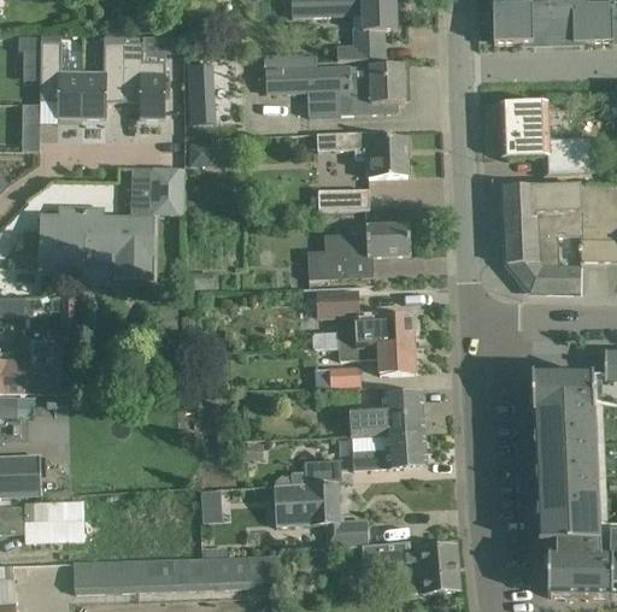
[(292,0),(293,18),(325,16),(325,12),(345,11),(345,16),(352,15),(353,45),(386,43),(386,30),(397,30),(395,0),(292,0)]
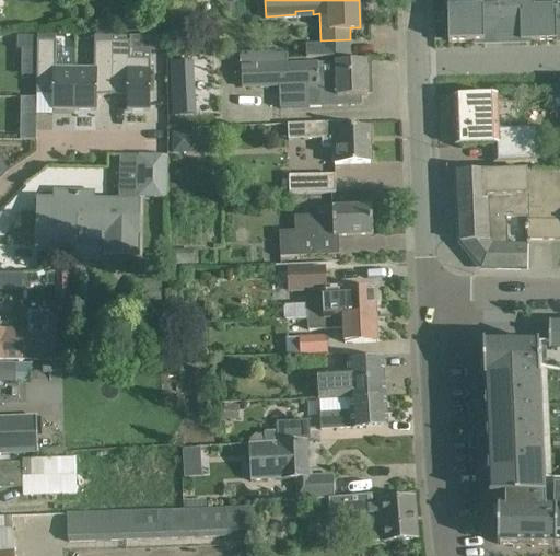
[(468,0),(468,3),(447,4),(448,39),(483,38),(483,15),(500,15),(501,15),(500,0),(468,0)]
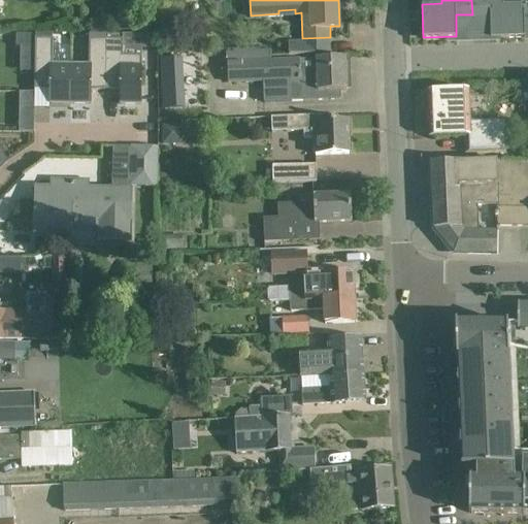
[(471,0),(472,14),(488,14),(490,13),(491,36),(523,34),(521,0),(521,1),(503,2),(503,0),(471,0)]
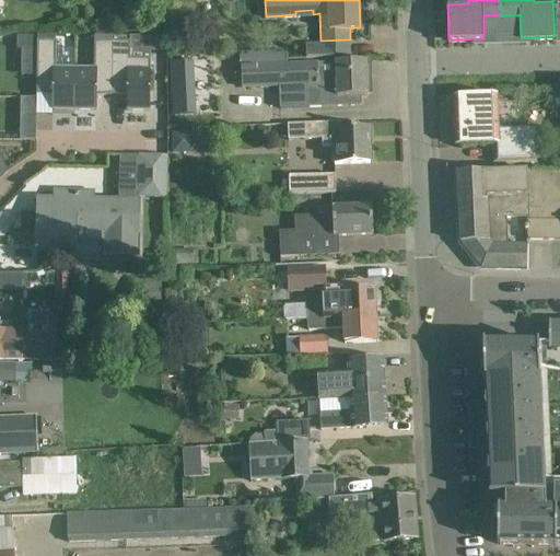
[(65,106),(74,106),(74,67),(56,67),(56,38),(37,38),(36,92),(53,92),(53,106),(65,106)]
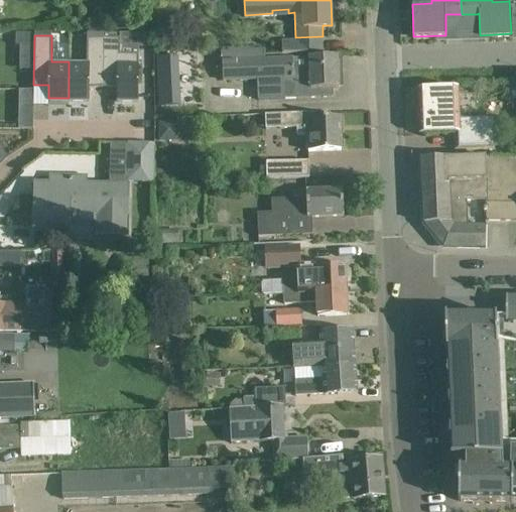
[(103,86),(104,36),(89,36),(87,36),(87,61),(69,61),(69,98),(89,99),(89,86),(103,86)]
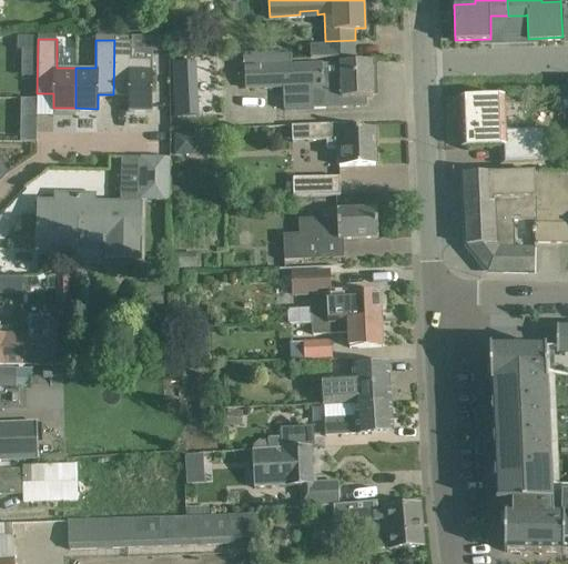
[(132,40),(114,40),(113,94),(129,94),(129,109),(152,109),(152,58),(132,58),(132,40)]
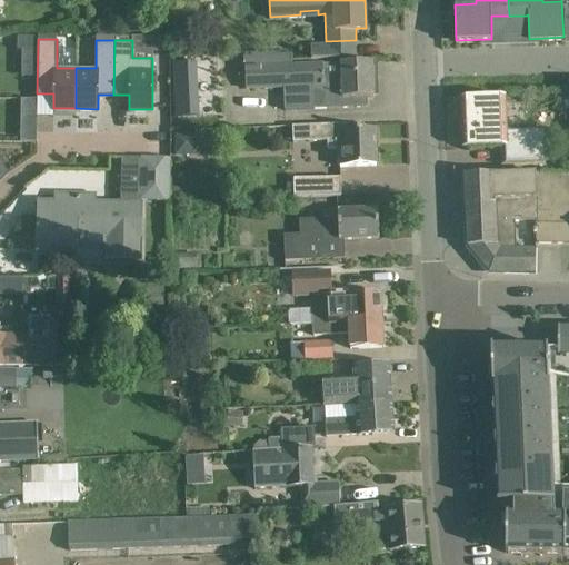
[(269,52),(269,50),(245,51),(246,87),(283,85),(285,107),(367,103),(367,102),(362,102),(361,95),(373,95),(372,59),(291,62),(291,57),(290,52),(269,52)]
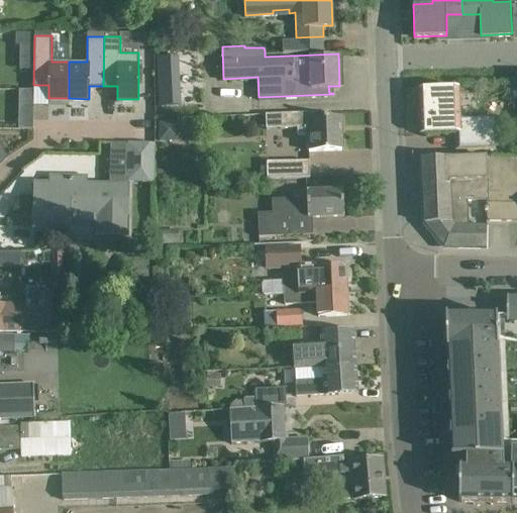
[(179,54),(157,55),(160,104),(181,103),(179,54)]
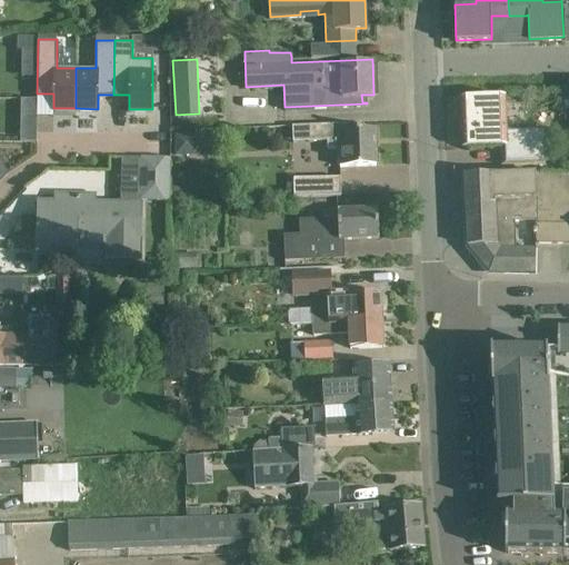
[(505,128),(502,95),(461,96),(463,146),(501,144),(502,162),(543,161),(542,126),(505,128)]
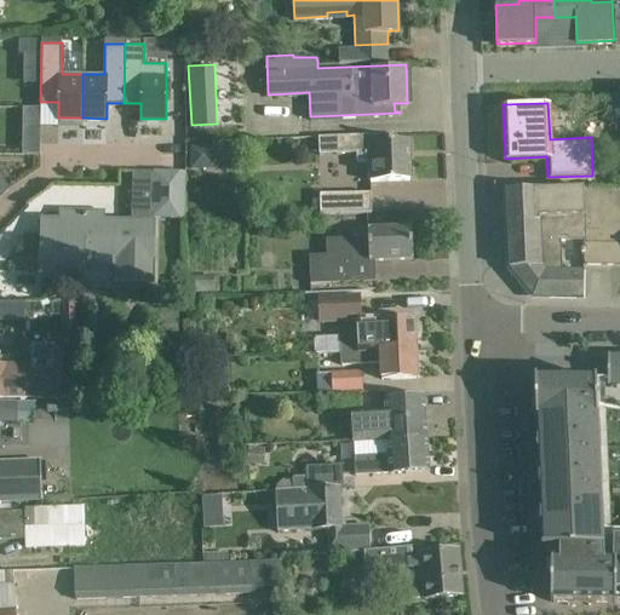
[(411,178),(409,137),(378,138),(377,132),(334,133),(334,153),(355,153),(356,162),(369,162),(369,179),(411,178)]
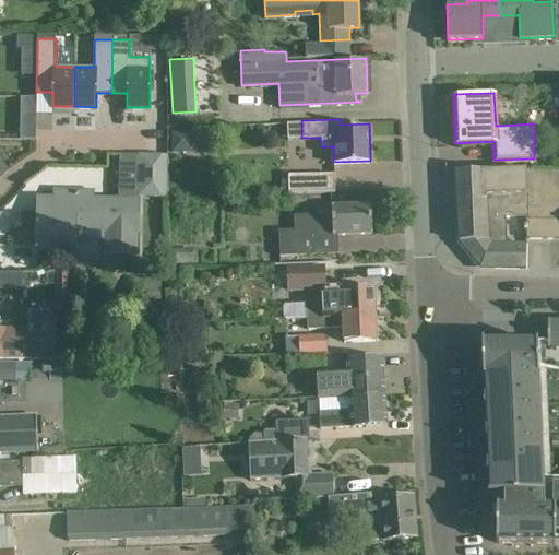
[(171,129),(171,151),(192,150),(193,129),(171,129)]
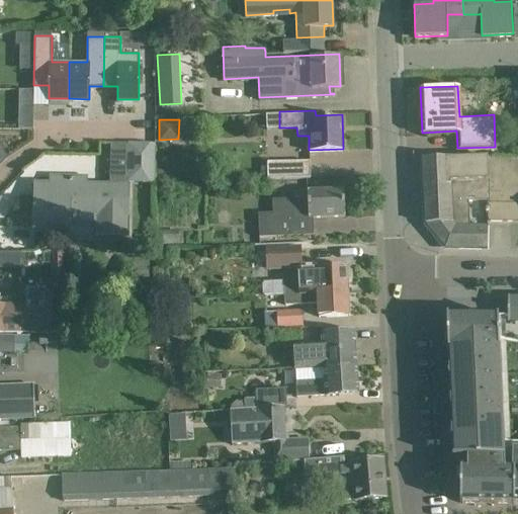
[(35,192),(34,228),(55,228),(69,228),(70,211),(96,211),(96,232),(126,233),(126,211),(127,211),(127,182),(127,179),(154,179),(155,142),(125,142),(125,182),(86,182),(86,175),(51,175),(51,192),(35,192)]
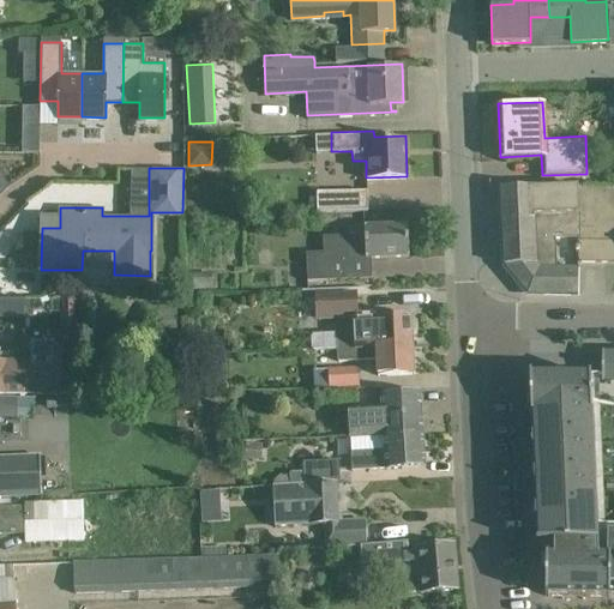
[(613,184),(501,186),(501,187),(505,263),(528,290),(578,291),(578,290),(578,266),(554,266),(554,235),(578,234),(578,258),(613,258),(613,184)]
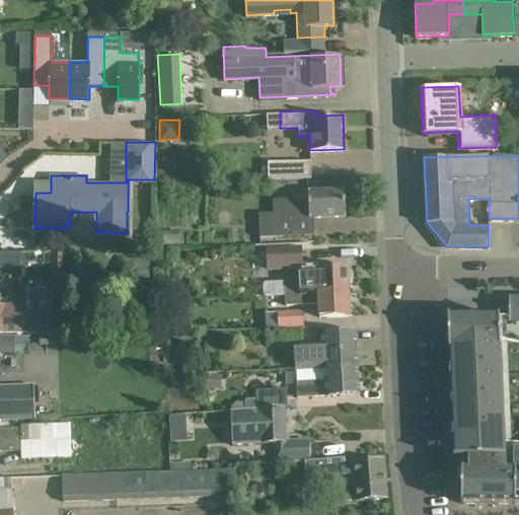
[(310,178),(310,161),(269,161),(269,178),(310,178)]
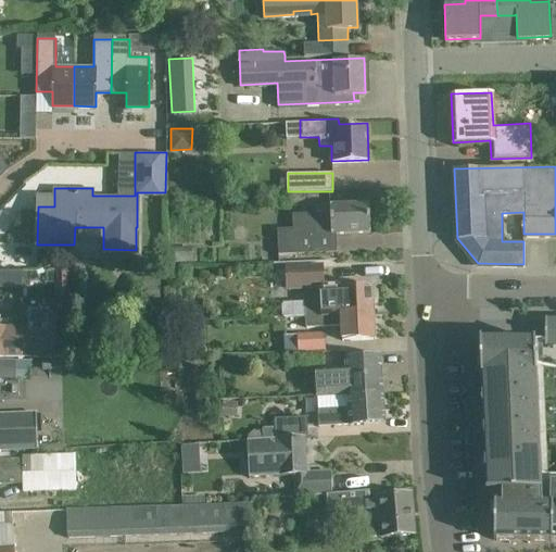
[(277,227),(278,252),(332,250),(332,249),(332,231),(370,230),(369,201),(348,202),(330,202),(330,203),(315,204),(315,215),(299,216),(300,226),(277,227)]
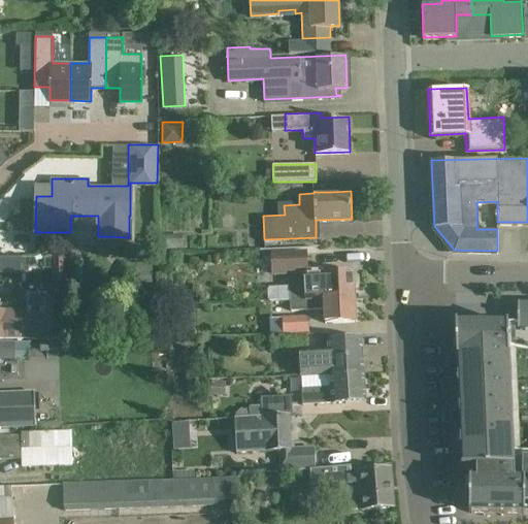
[(183,248),(183,232),(162,232),(162,248),(183,248)]
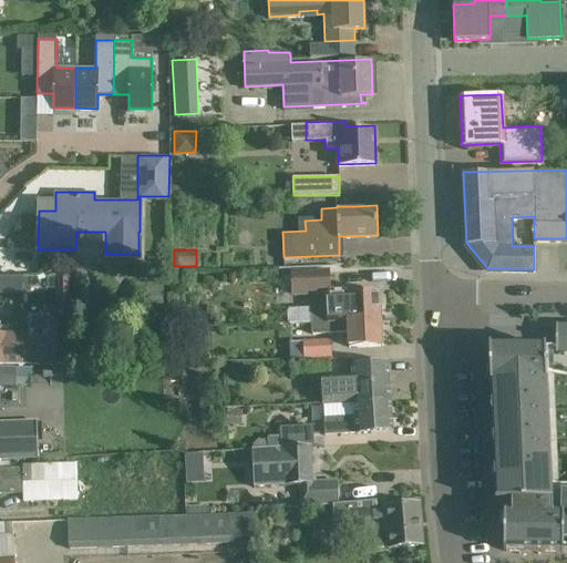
[(289,266),(290,293),(331,292),(330,264),(289,266)]
